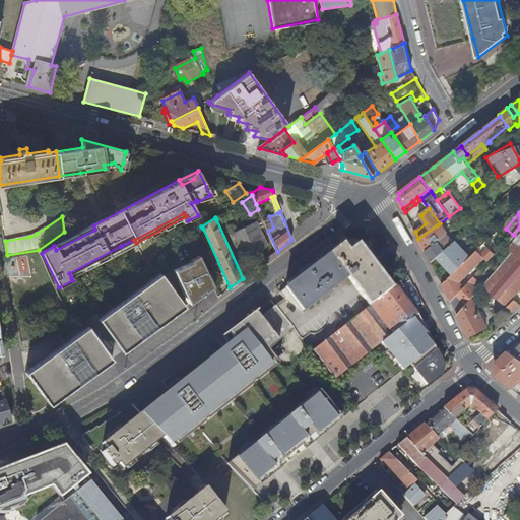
[(268,246),(257,221),(230,234),(245,264),(268,246)]
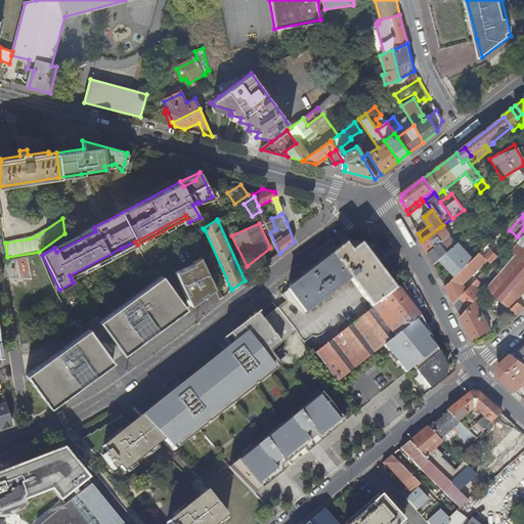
[(56,252),(95,231),(94,227),(54,248),(56,252)]
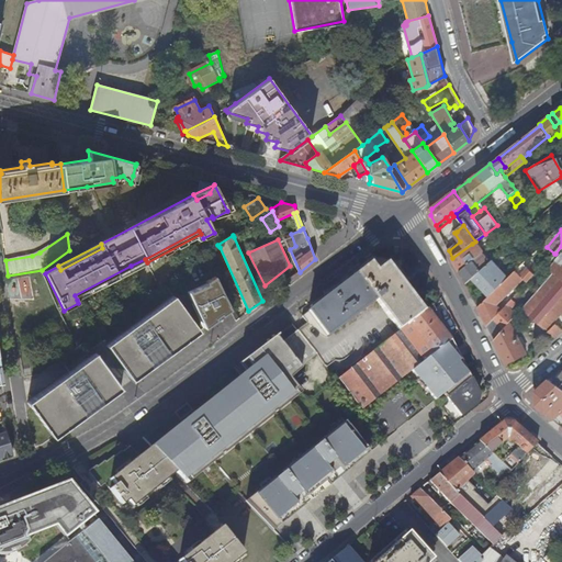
[(473,246),(472,244),(452,258),(460,271),(474,260),(483,253),(483,251),(478,244),(473,246)]
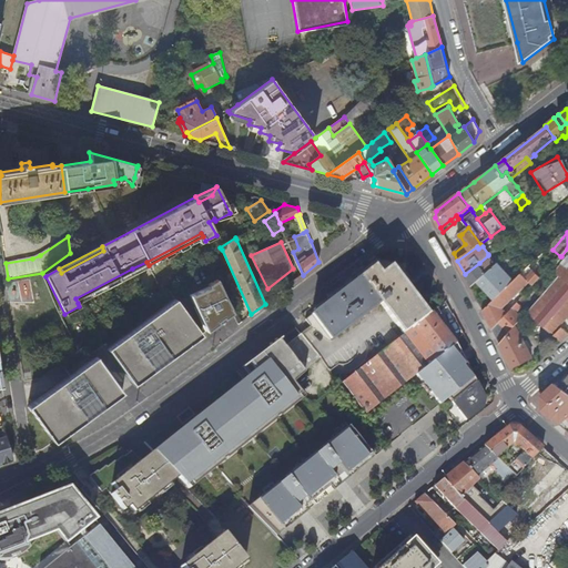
[(515,296),(529,282),(521,274),(529,267),(536,274),(549,260),(543,252),(514,281),(503,293),(490,304),(484,312),(493,331),(508,314),(501,307),(514,295),(515,296)]
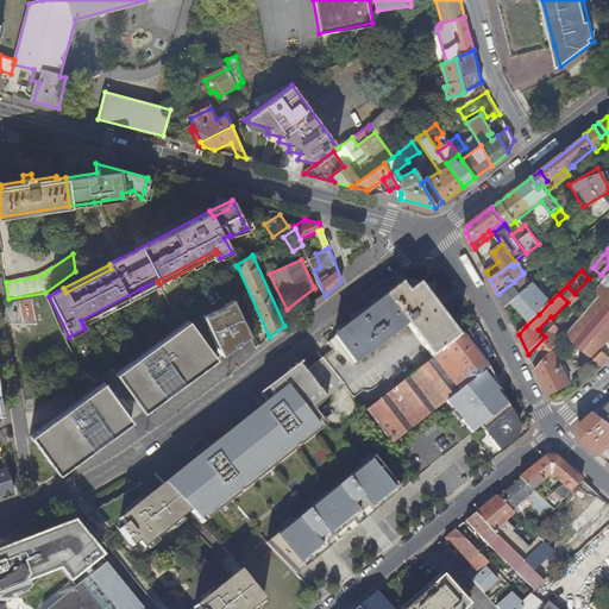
[(533,283),(533,282),(525,272),(523,272),(523,274),(514,282),(498,294),(506,308),(513,301),(522,293),(527,288),(533,283)]
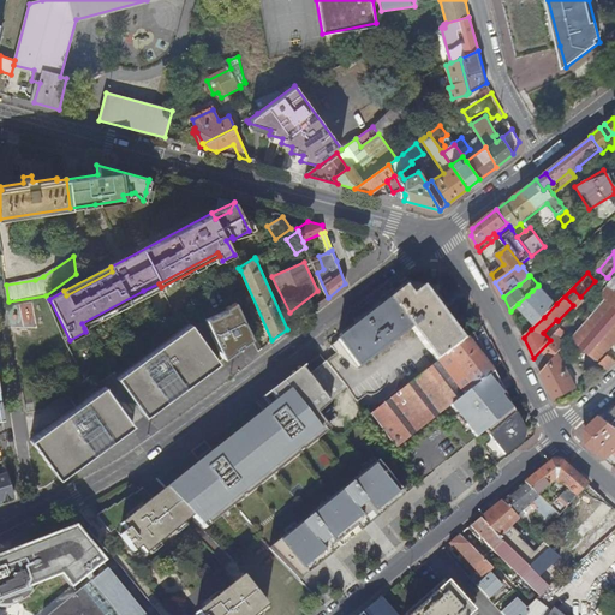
[(556,304),(539,285),(538,285),(538,286),(532,291),(527,296),(518,304),(530,318),(525,322),(531,329),(544,317),(556,304)]
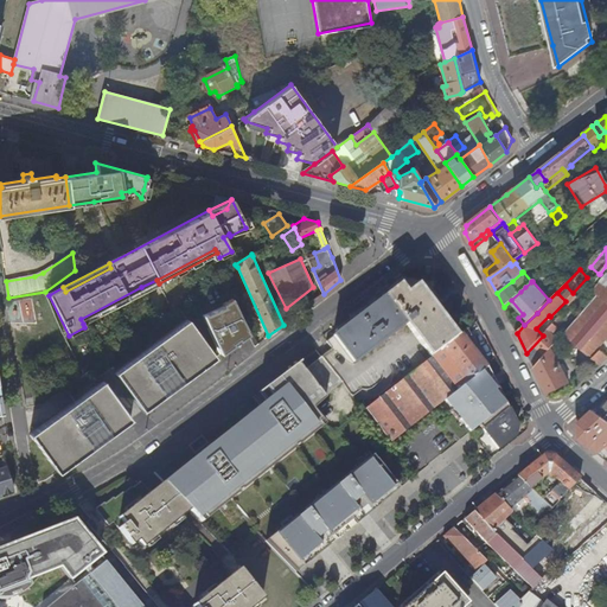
[(600,282),(592,292),(598,295),(598,296),(606,304),(606,286),(606,287),(600,282)]
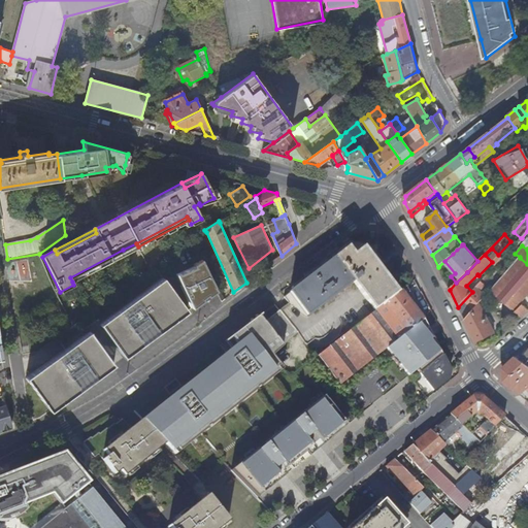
[(324,337),(329,343),(396,293),(376,267),(363,248),(353,256),(348,249),(337,256),(334,252),(304,274),(307,278),(284,297),(289,302),(278,310),(297,333),(305,342),(314,336),(316,337),(319,338),(322,337),(324,337)]
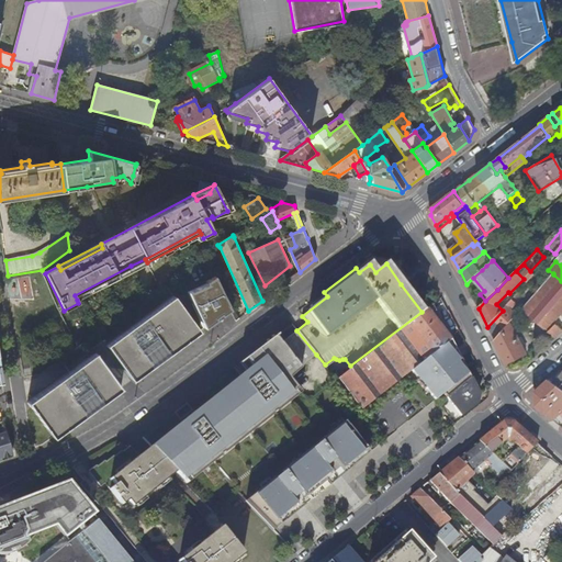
[(524,279),(528,283),(535,276),(530,271),(524,265),(516,271),(524,279)]
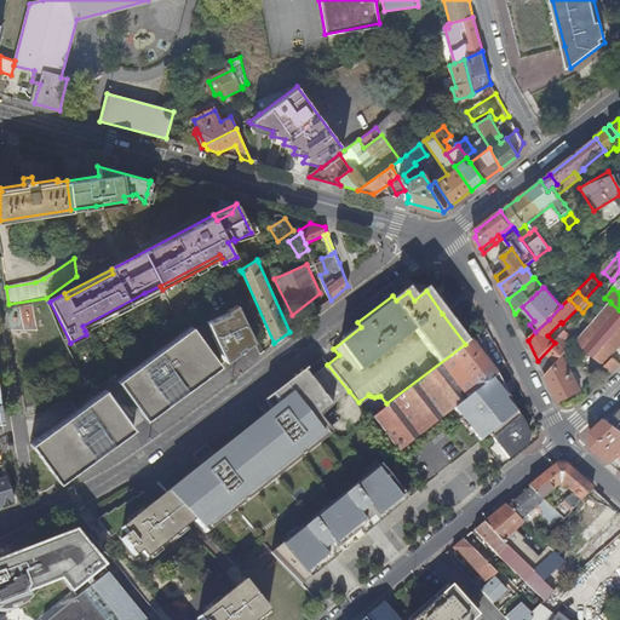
[(82,326),(85,331),(147,298),(144,293),(82,326)]
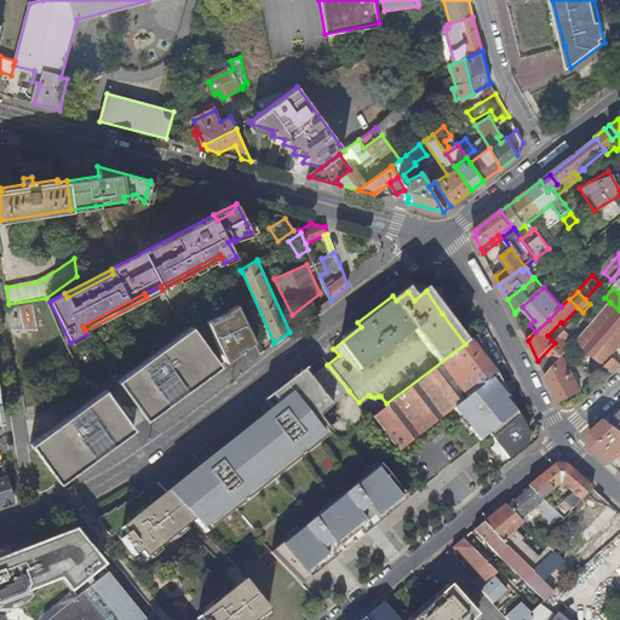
[(596,298),(606,306),(610,302),(604,298),(600,293),(596,298)]
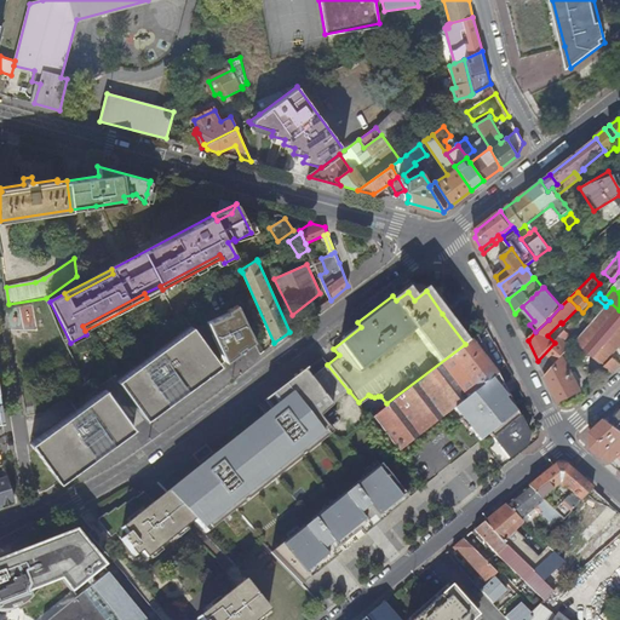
[(619,310),(610,303),(591,325),(585,332),(577,342),(613,373),(619,366),(619,363),(615,360),(612,360),(610,362),(608,361),(619,346),(619,310)]
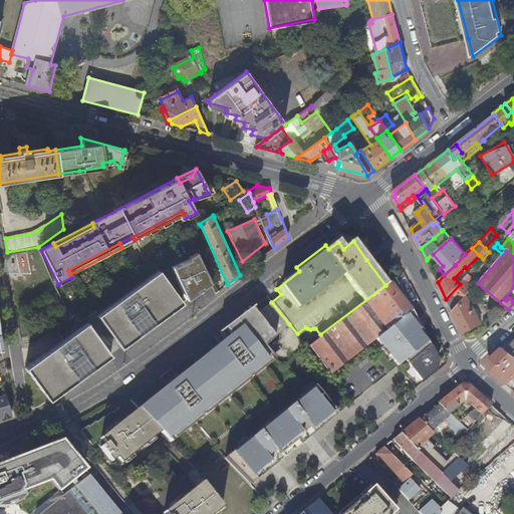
[(27,252),(12,255),(15,275),(30,272),(27,252)]
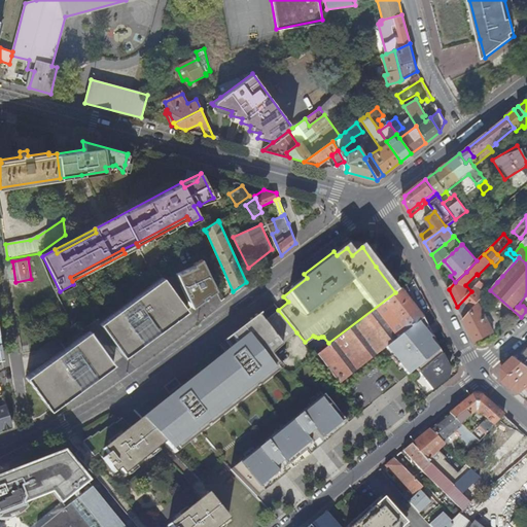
[(465,285),(471,291),(481,281),(482,279),(486,275),(495,266),(491,261),(478,275),(477,274),(465,285)]
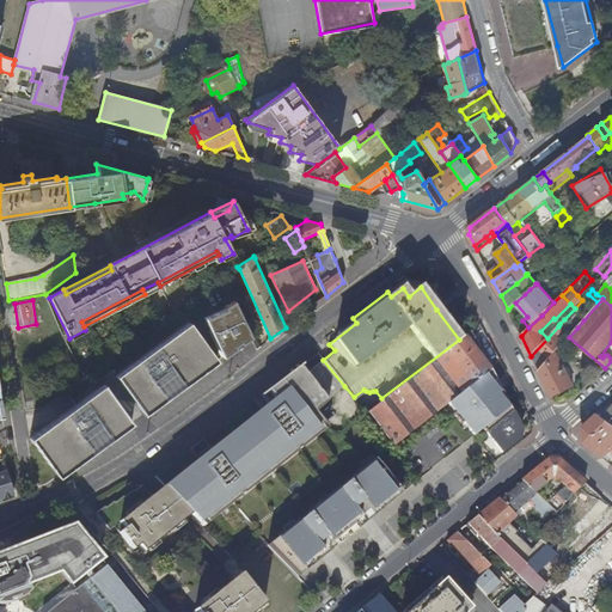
[(204,318),(222,356),(251,336),(236,305),(204,318)]
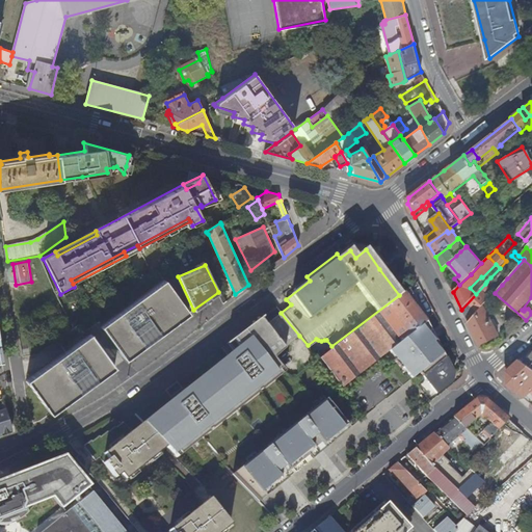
[(498,281),(502,285),(507,278),(503,274),(498,281)]
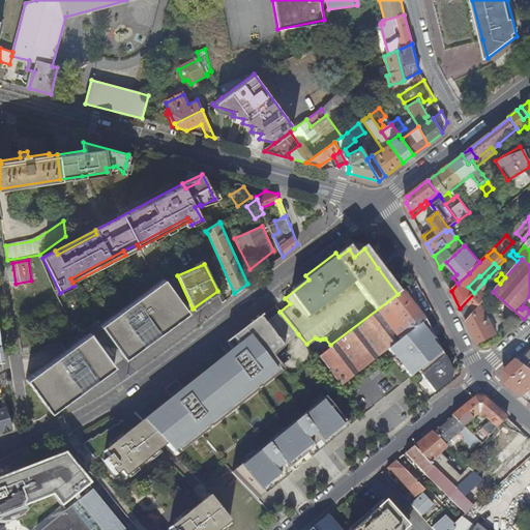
[(458,284),(452,277),(446,282),(451,291),(458,284)]
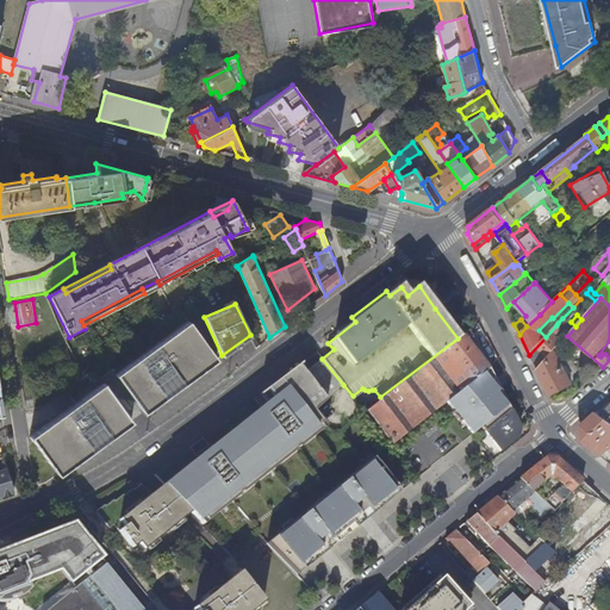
[(144,412),(218,359),(190,321),(116,374),(144,412)]
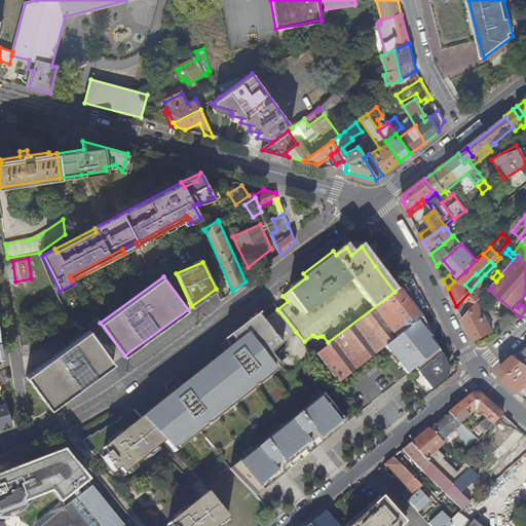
[(479,290),(484,285),(480,280),(471,291),(456,306),(461,315),(471,305),(473,308),(478,303),(484,295),(479,290)]
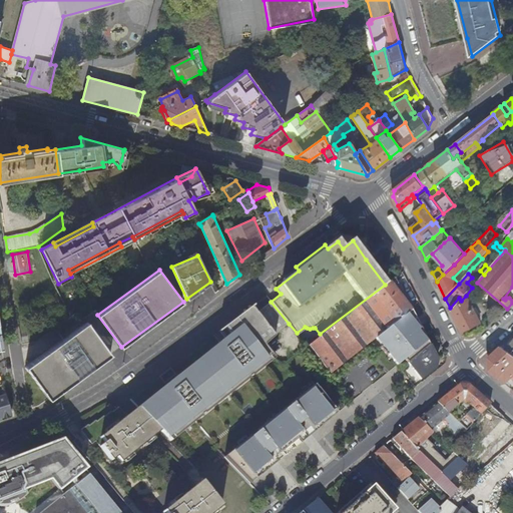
[(325,334),(309,346),(331,374),(366,347),(376,339),(412,311),(412,310),(395,278),(386,285),(385,285),(320,334),(321,335),(324,332),(325,334)]
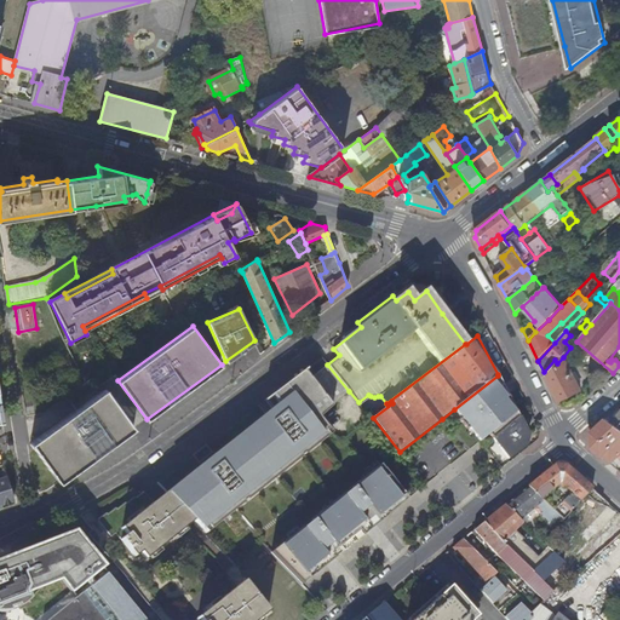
[(195,521),(206,533),(231,512),(333,432),(320,418),(319,417),(349,391),(327,365),(321,357),(156,482),(165,491),(166,493),(168,494),(178,504),(195,521)]
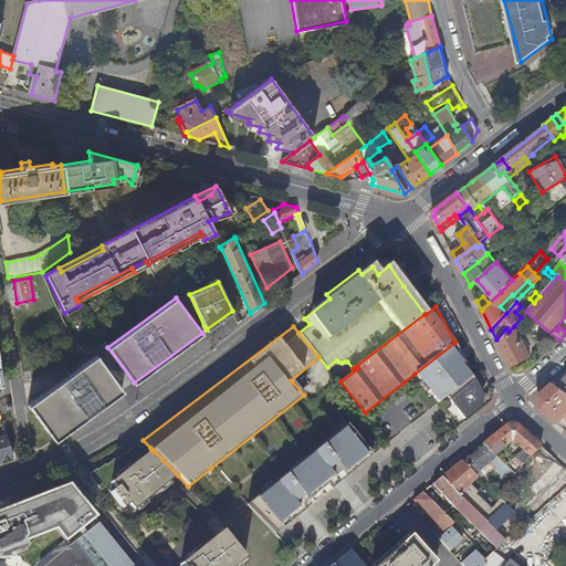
[(531,357),(514,326),(509,332),(499,343),(511,368),(531,357)]
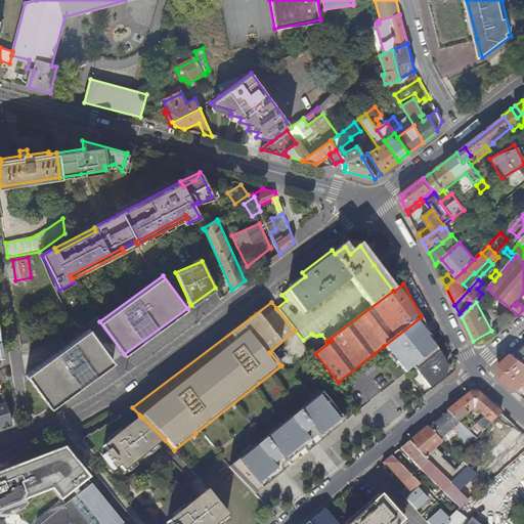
[(462,317),(471,307),(469,304),(460,314),(462,317)]
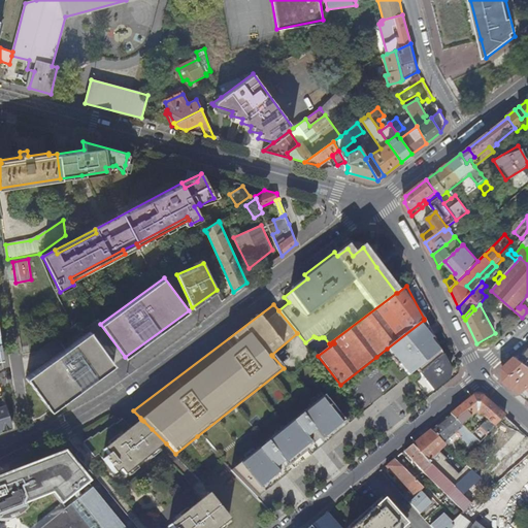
[(429,328),(424,320),(387,349),(393,356),(391,357),(398,365),(400,364),(409,375),(417,369),(420,373),(442,355),(433,337),(431,338),(425,331),(429,328)]
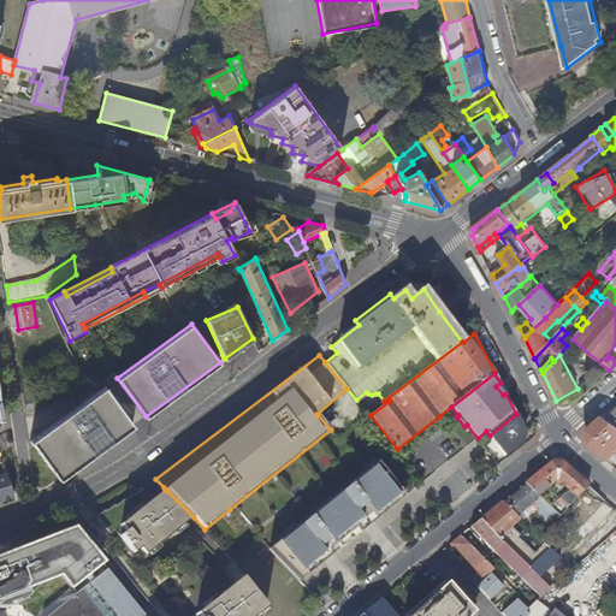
[(134,425),(106,386),(31,439),(60,479),(100,450),(134,425)]
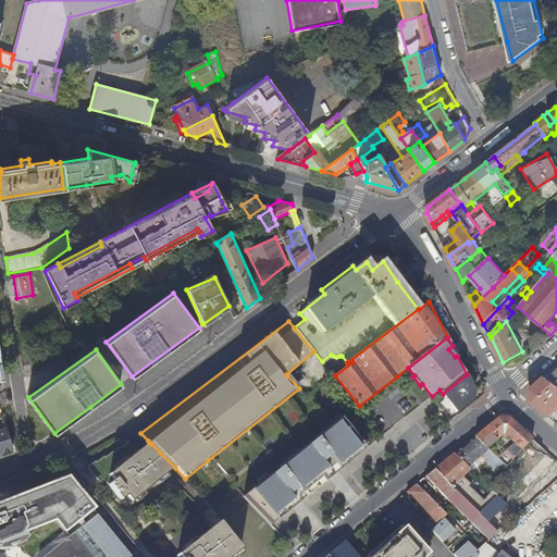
[(479,387),(467,374),(443,394),(458,411),(479,396),(479,387)]
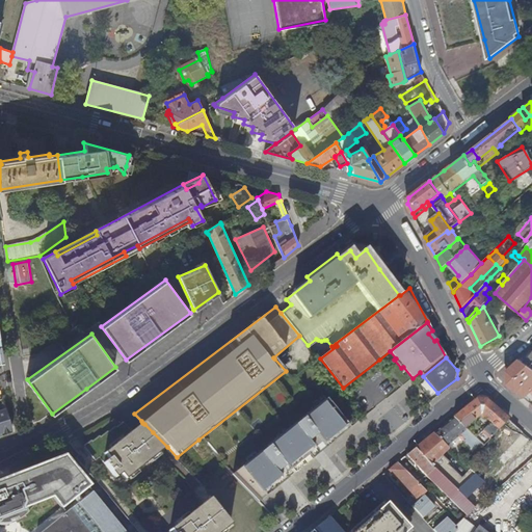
[(531,367),(525,362),(522,358),(508,370),(508,383),(516,391),(517,390),(525,397),(530,392),(531,390),(531,367)]
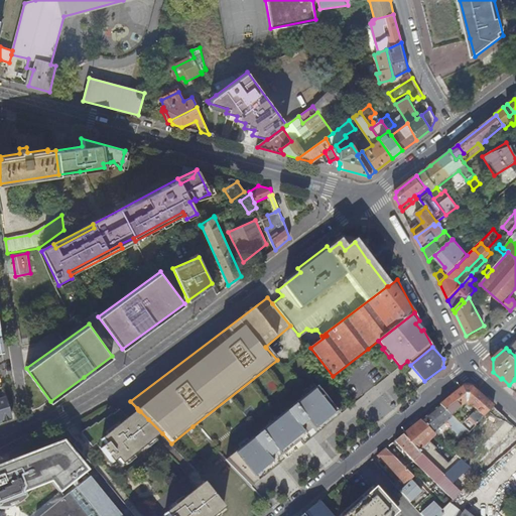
[(225,460),(248,483),(257,476),(260,480),(279,464),(276,460),(282,455),(299,441),(302,445),(321,429),(318,426),(337,411),(338,411),(319,390),(316,386),(293,404),(294,406),(286,412),(285,411),(260,431),(261,432),(253,439),(252,437),(225,460)]
